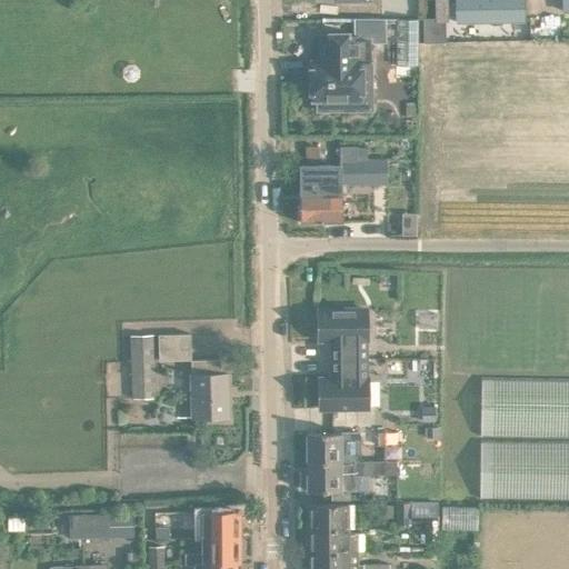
[(448,21),(447,0),(433,0),(435,22),(448,21)]
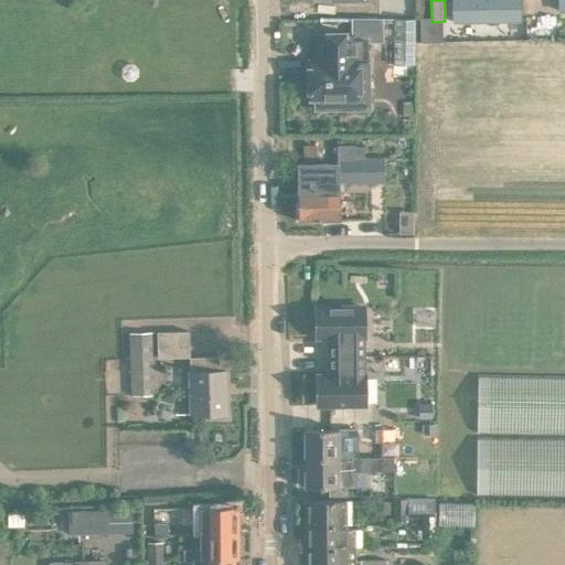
[(454,24),(519,23),(519,4),(500,6),(499,0),(470,0),(470,7),(452,8),(454,24)]
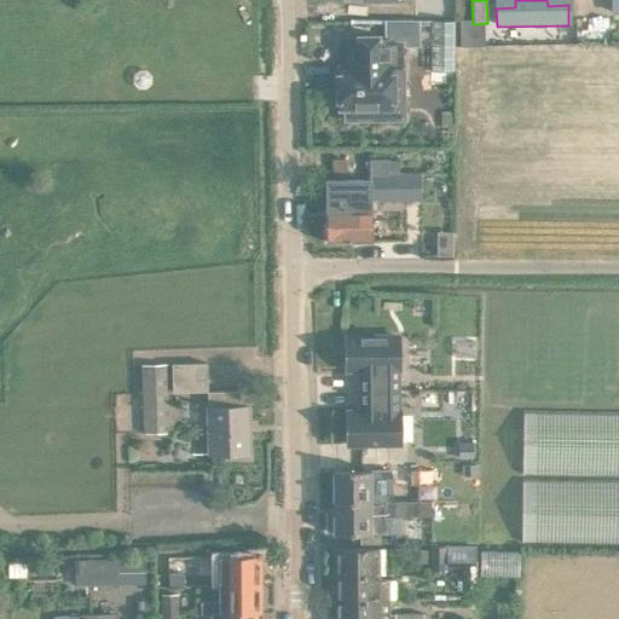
[(453,70),(453,21),(429,21),(429,70),(453,70)]
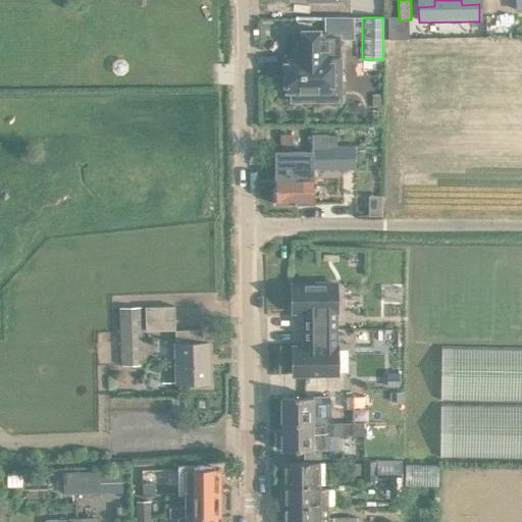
[(325,36),(325,31),(295,32),(296,56),(290,56),(290,67),(285,67),(285,91),(291,91),(291,101),(311,101),(311,91),(330,90),(330,57),(341,57),(340,36),(325,36)]
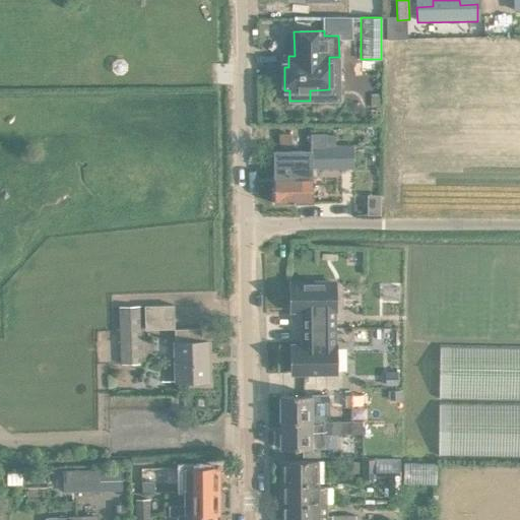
[(116,74),(122,74),(126,69),(126,63),(122,59),(115,59),(111,63),(111,69),(116,74)]
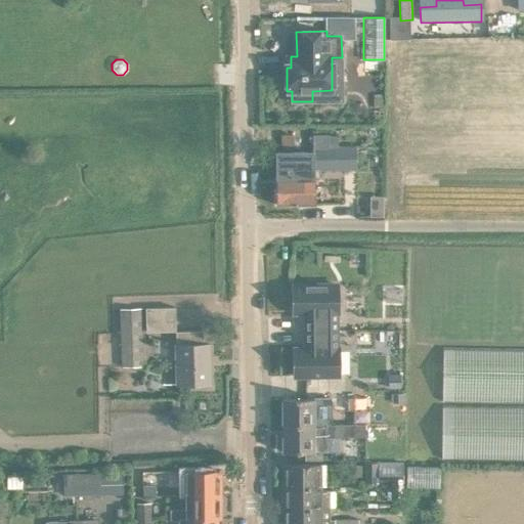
[(276,153),(276,176),(297,176),(298,174),(301,174),(301,167),(312,167),(312,159),(322,159),(322,147),(337,147),(337,146),(337,136),(328,136),(328,135),(313,135),(314,151),(276,153)]
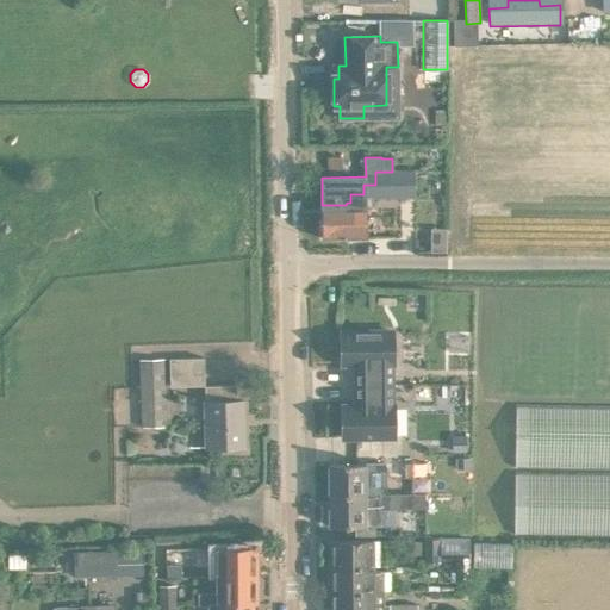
[(414,197),(412,172),(392,170),(392,172),(375,172),(375,185),(363,185),(363,194),(350,194),(350,203),(347,203),(346,205),(322,205),(321,205),(321,219),(318,222),(318,230),(322,234),(322,238),(365,237),(365,209),(369,209),(369,198),(414,197)]
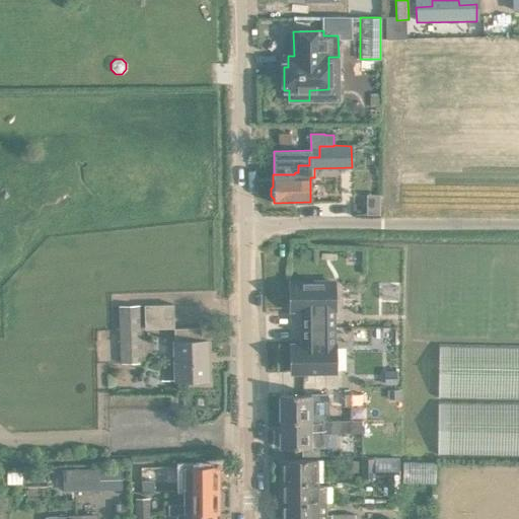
[(351,254),(355,258),(360,258),(360,249),(351,248),(351,254)]
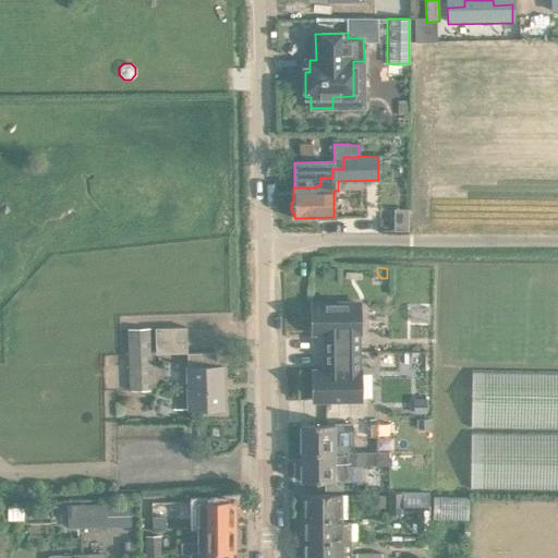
[(325,336),(325,352),(359,351),(358,331),(360,331),(359,303),(311,304),(312,332),(320,332),(325,336)]
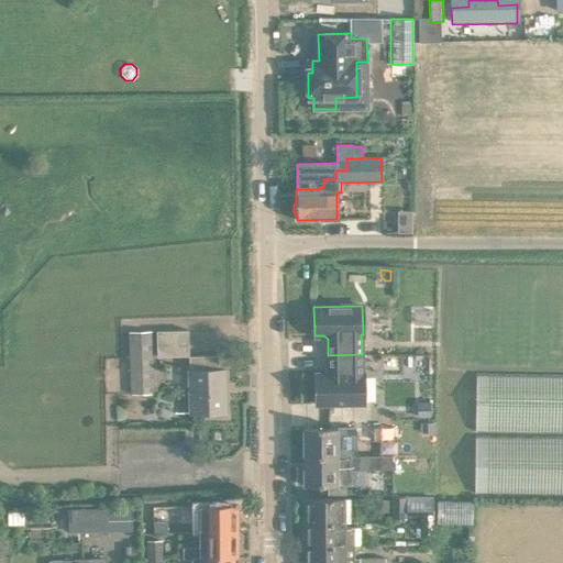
[(156,356),(188,355),(187,330),(155,331),(156,356)]
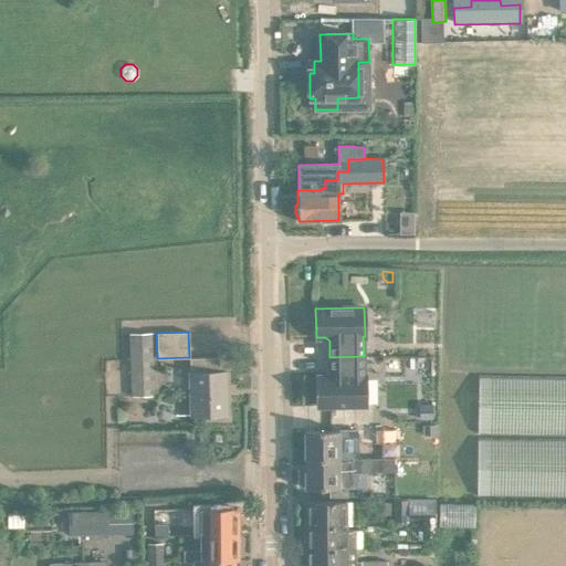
[(154,396),(152,333),(128,334),(130,396),(154,396)]
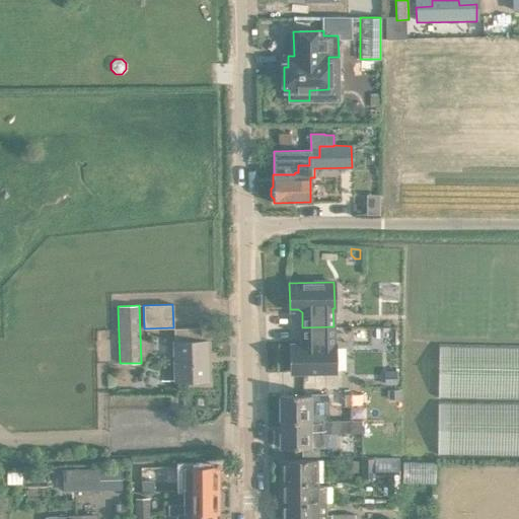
[(334,345),(334,326),(302,327),(302,342),(299,346),(290,346),(291,372),(336,371),(335,345),(334,345)]
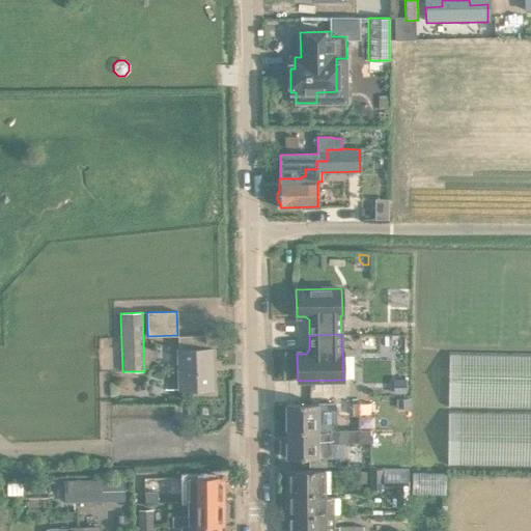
[(205,348),(205,347),(204,335),(177,336),(178,389),(213,389),(212,348),(205,348)]
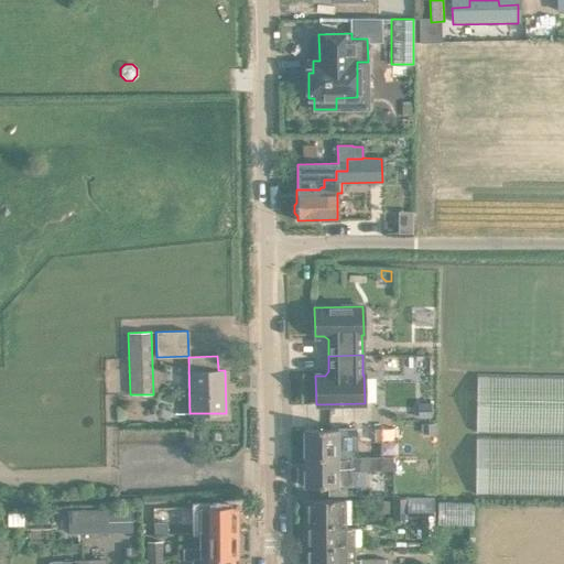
[(418,416),(429,416),(429,402),(418,403),(418,416)]
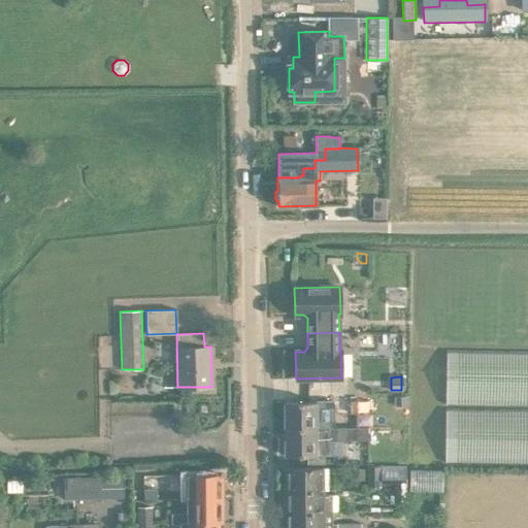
[(321,378),(307,378),(307,390),(321,390),(321,378)]
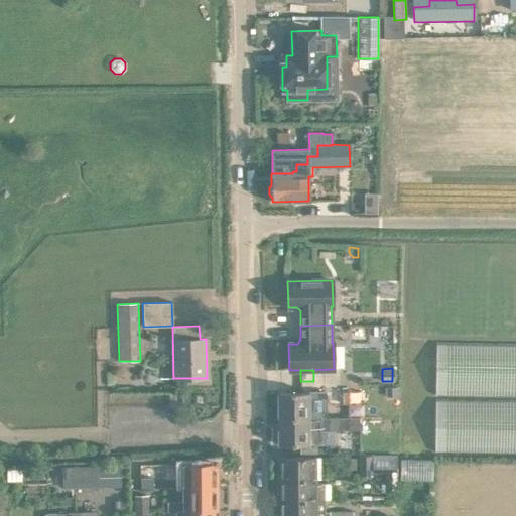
[(386,387),(386,396),(396,396),(396,387),(386,387)]
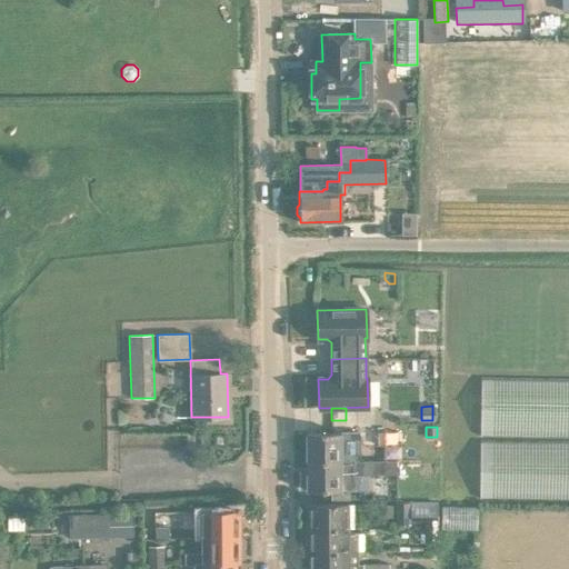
[(362,431),(362,445),(385,445),(385,431),(362,431)]
